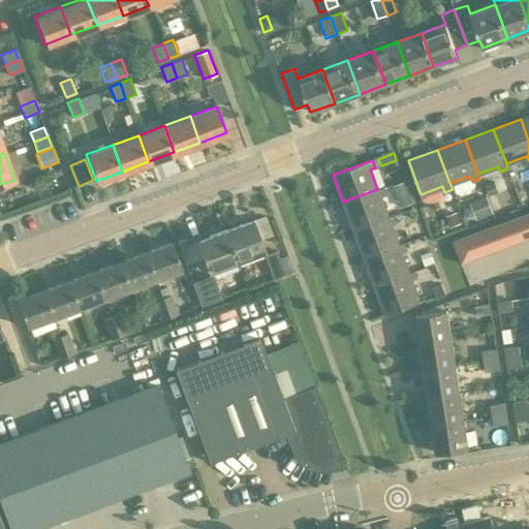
[(404,181),(392,185),(396,195),(408,191),(404,181)]
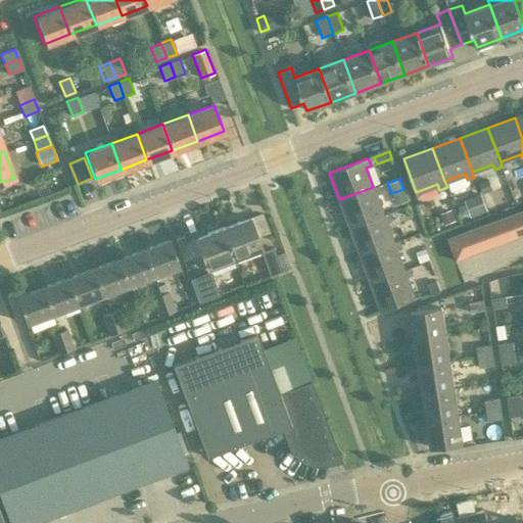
[(488,180),(479,183),(482,193),(491,190),(488,180)]
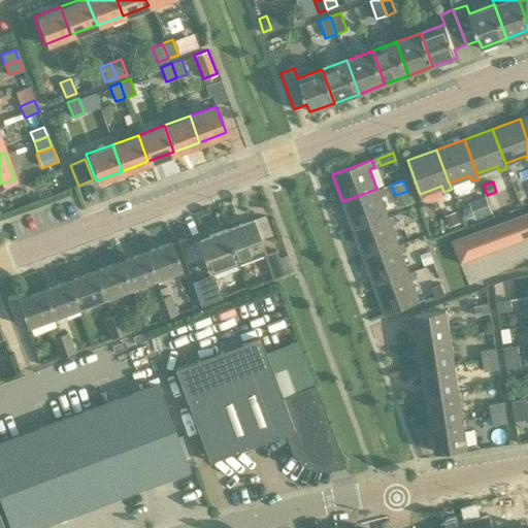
[(342,201),(353,230),(387,218),(378,197),(385,195),(382,187),(376,189),(342,201)]
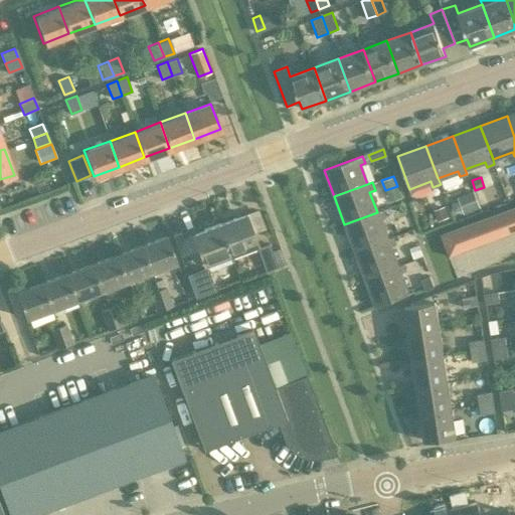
[(473,190),(462,195),(469,211),(479,207),(473,190)]
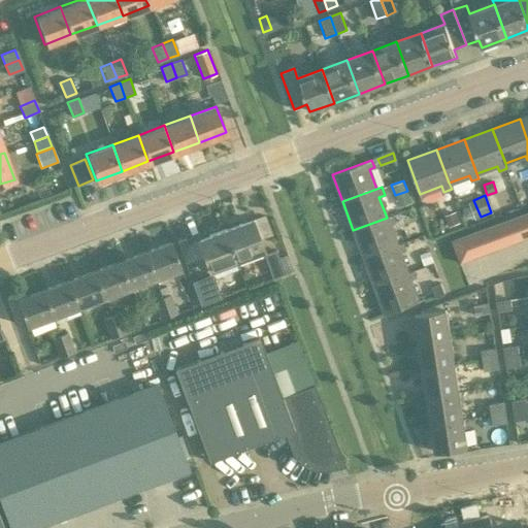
[(456,211),(444,216),(449,227),(460,223),(456,211)]
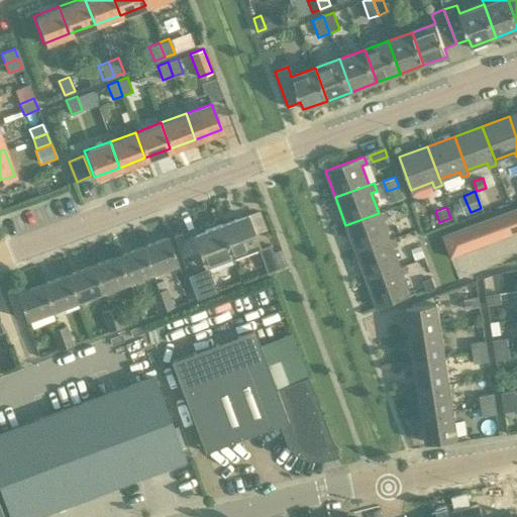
[(503,213),(511,235),(516,232),(516,215),(515,209),(503,213)]
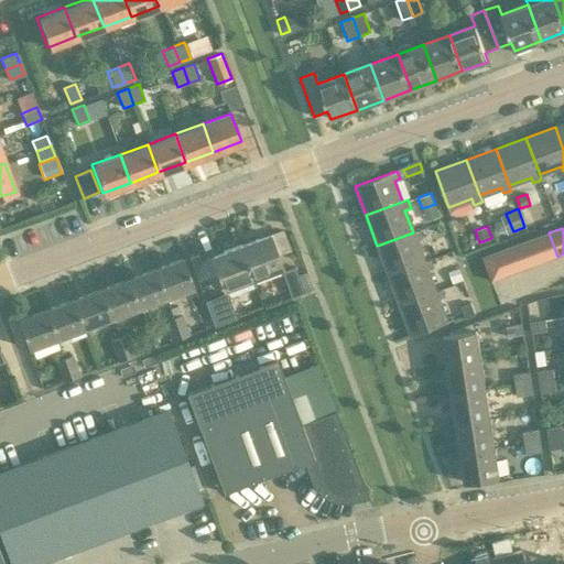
[(377,246),(388,274),(424,261),(415,239),(422,237),(420,229),(413,232),(377,246)]
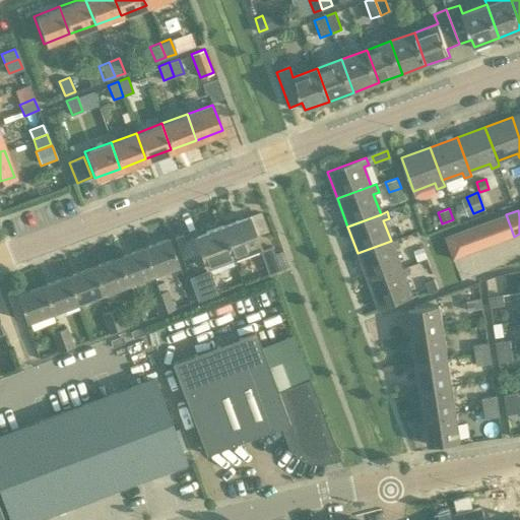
[(494,218),(502,242),(514,237),(506,214),(494,218)]
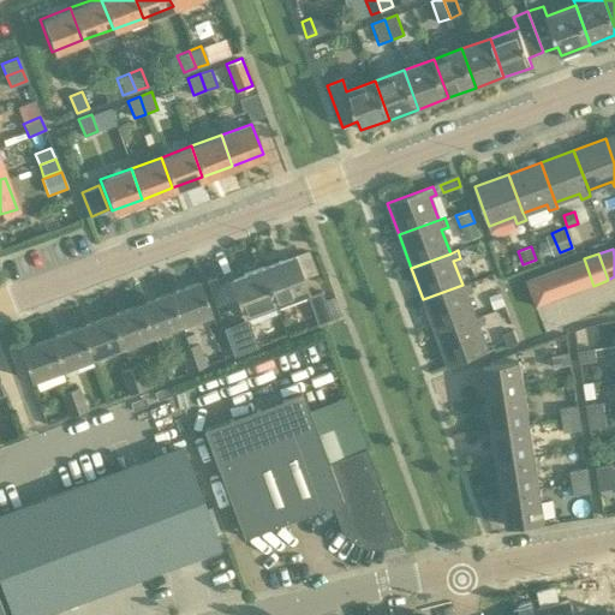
[(261,266),(274,304),(305,292),(292,255),(261,266)]
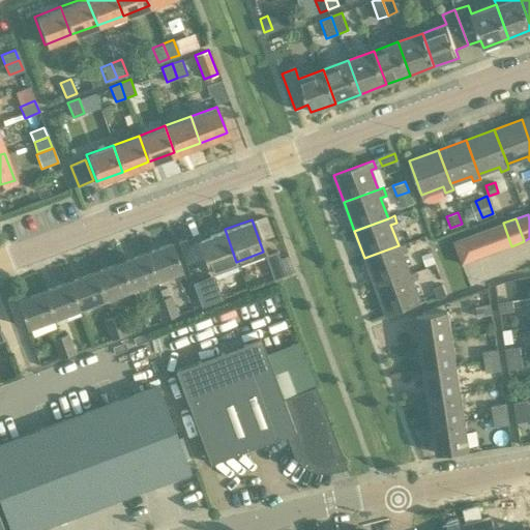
[(491,227),(500,251),(511,246),(503,223),(491,227)]
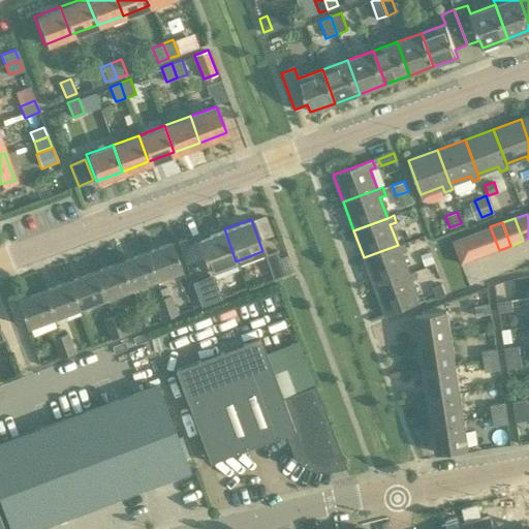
[(478,231),(488,254),(499,250),(490,226),(478,231)]
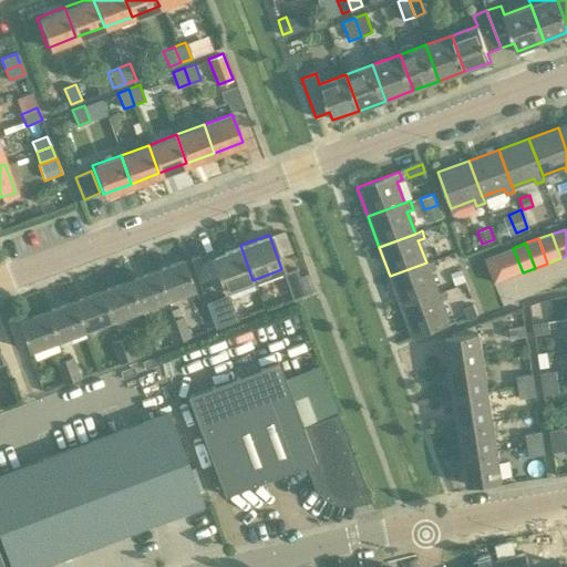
[(224,291),(253,280),(240,245),(210,256),(224,291)]
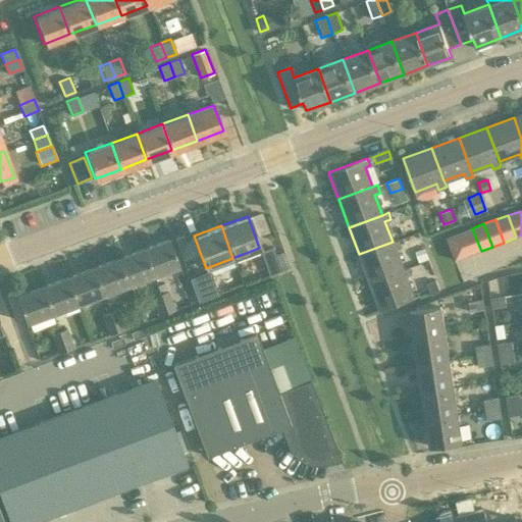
[(472,228),(461,232),(468,256),(481,251),(472,228)]
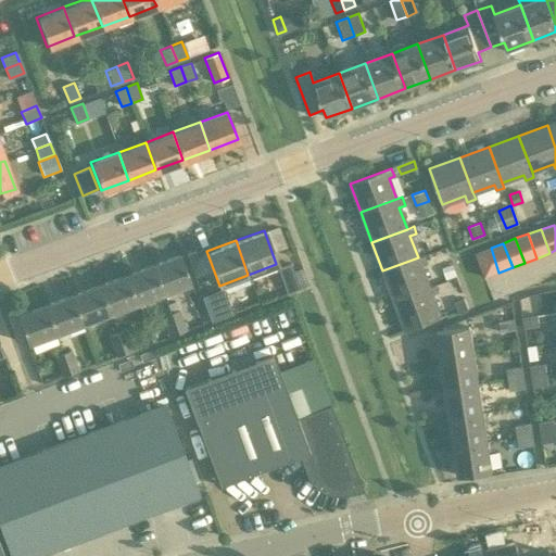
[(476,253),(484,277),(498,273),(491,248),(476,253)]
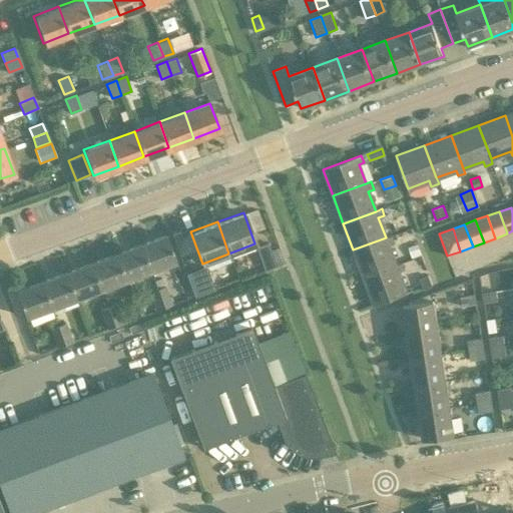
[(353,249),(363,277),(396,265),(389,245),(394,243),(391,235),(386,237),(353,249)]
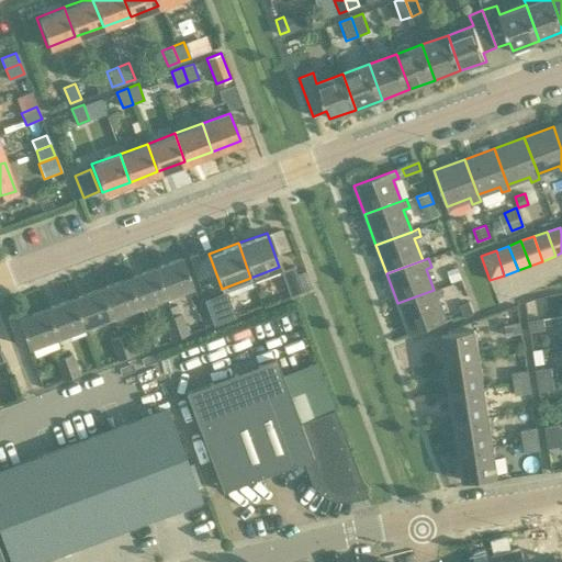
[(181,259),(153,269),(164,298),(191,287),(181,259)]
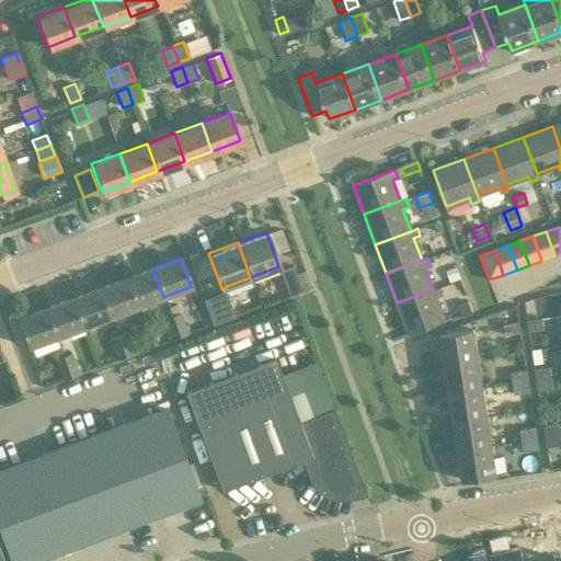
[(289,296),(301,292),(292,266),(279,272),(289,296)]
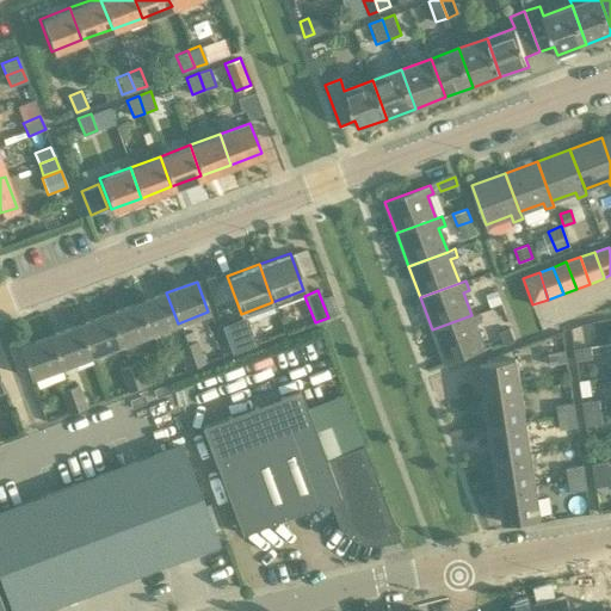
[(498,291),(486,295),(491,307),(501,303),(498,291)]
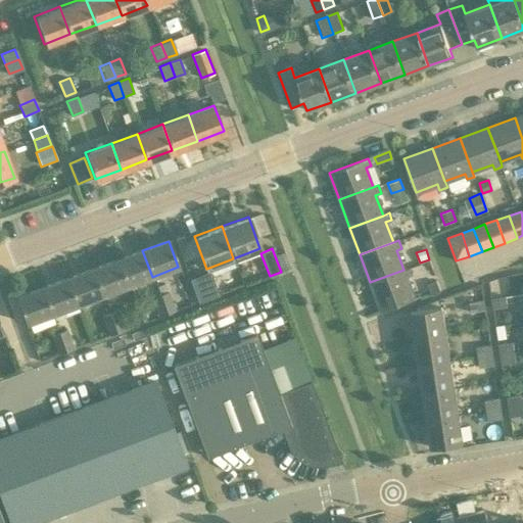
[(127,286),(152,277),(142,250),(117,259),(127,286)]
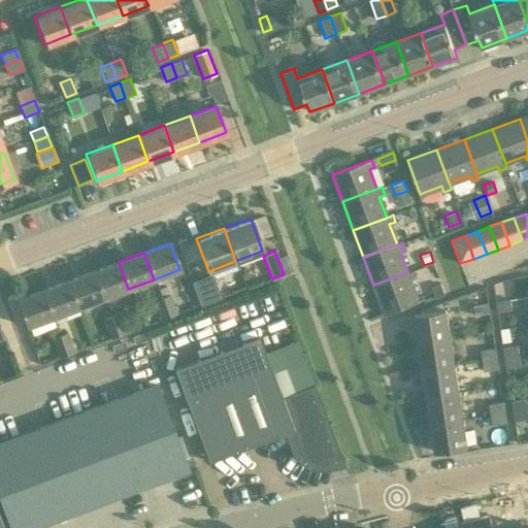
[(102,298),(128,289),(119,262),(93,271),(102,298)]
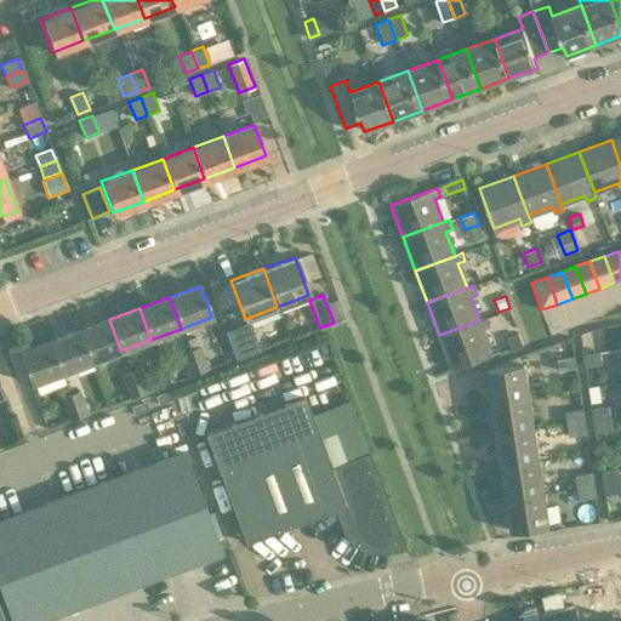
[(479,320),(439,335),(453,369),(491,354),(482,329),(489,326),(485,318),(479,320)]
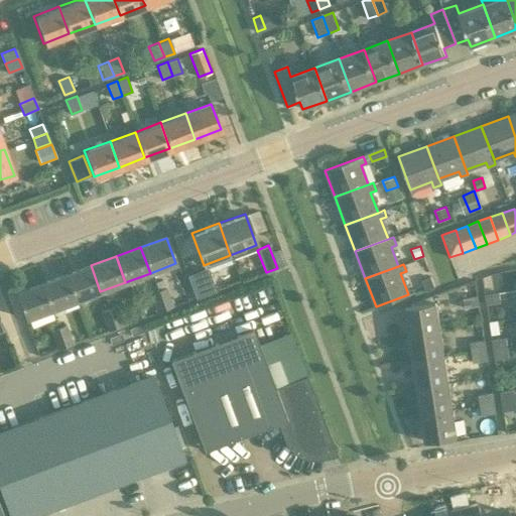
[(76,300),(100,291),(91,265),(66,275),(76,300)]
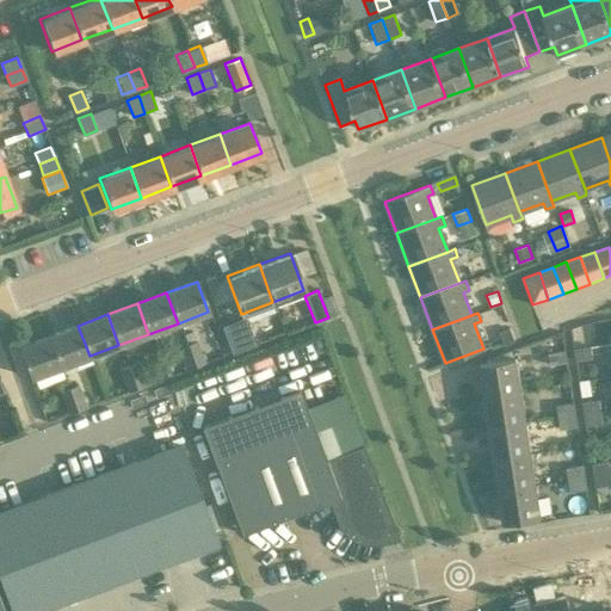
[(241,351),(254,346),(244,318),(230,323),(241,351)]
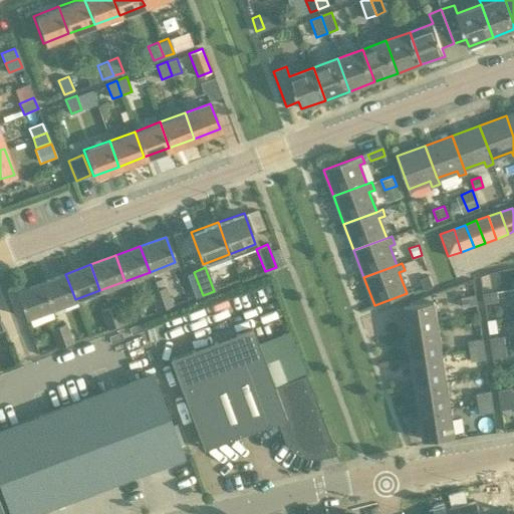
[(50,308),(75,299),(65,274),(40,283),(50,308)]
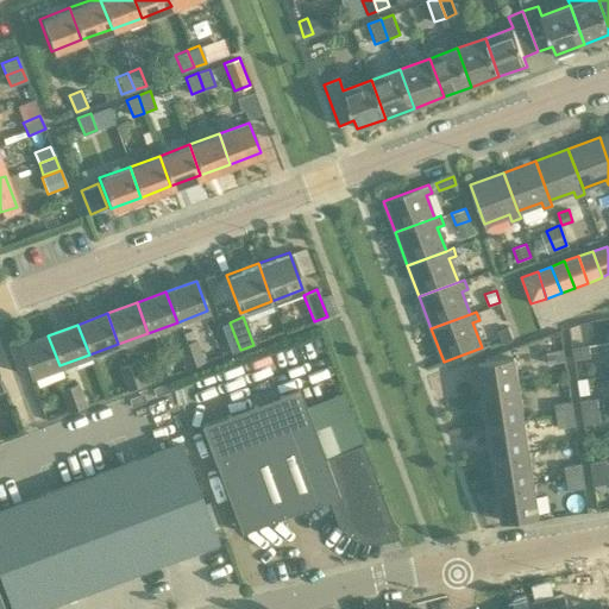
[(508,326),(498,331),(503,344),(513,339),(508,326)]
